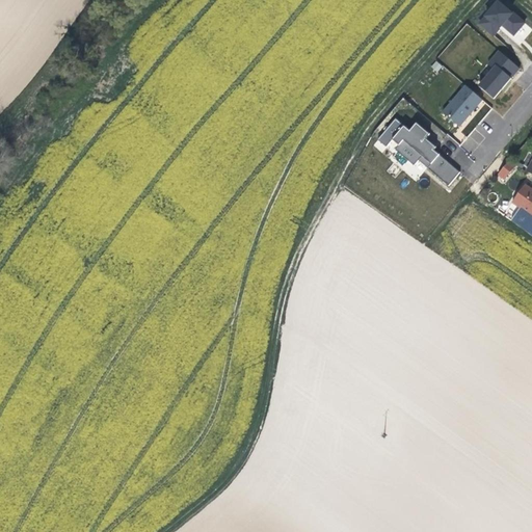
[(500,3),(481,25),(496,36),(503,28),(504,26),(516,36),(527,24),(514,14),(513,15),(500,3)]
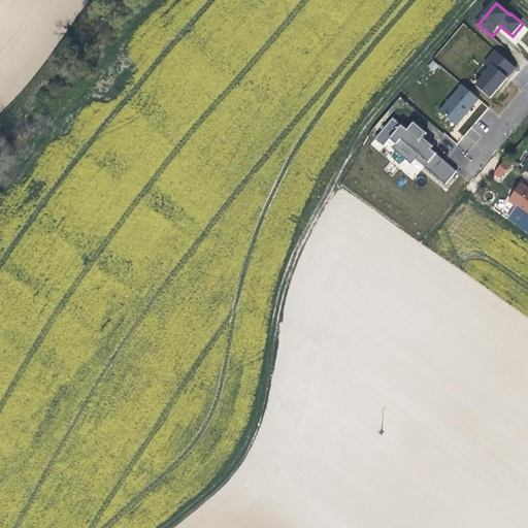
[(492,70),(477,87),(492,99),(508,80),(518,69),(497,52),(487,65),(492,70)]
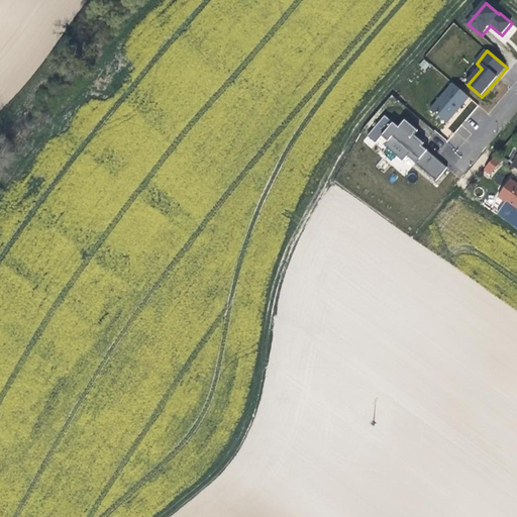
[(471,98),(454,85),(432,110),(448,124),(458,112),(471,98)]
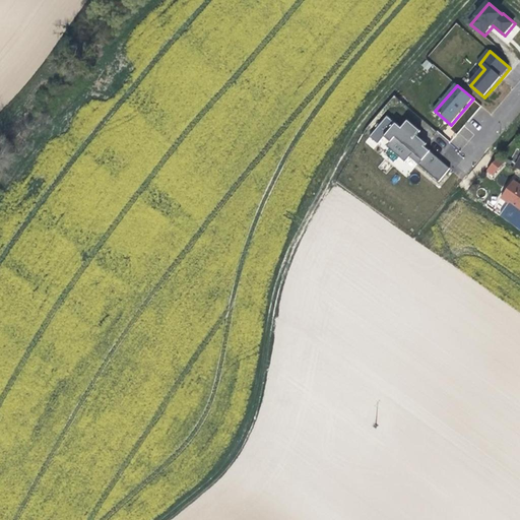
[(421,160),(427,155),(420,150),(424,146),(426,143),(416,135),(419,130),(407,119),(400,127),(395,122),(383,136),(390,142),(394,137),(412,152),(421,160)]
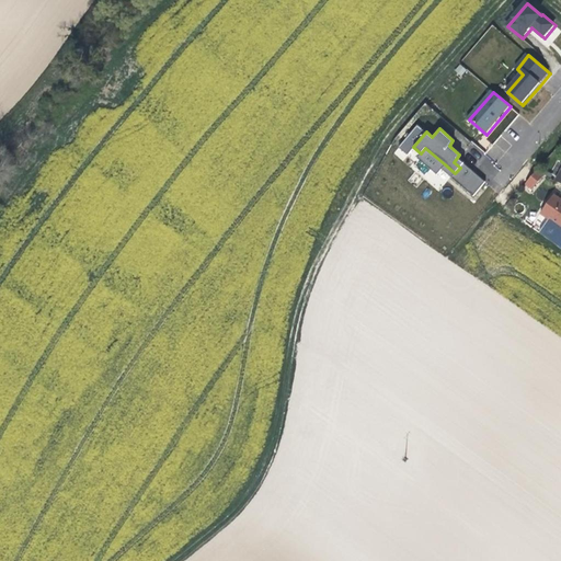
[(442,169),(445,164),(425,148),(421,153),(416,158),(436,174),(442,169)]
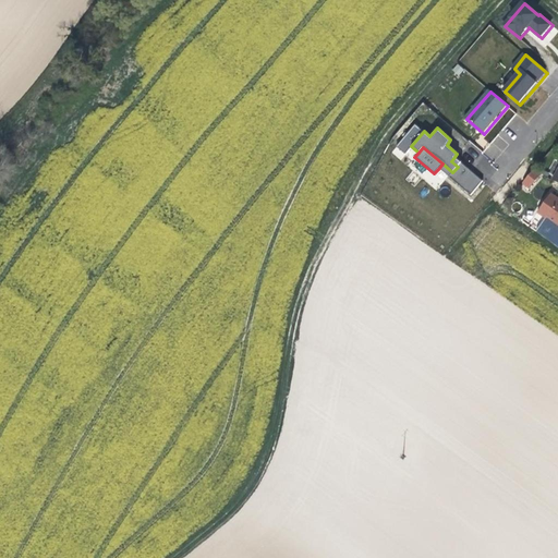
[(458,160),(455,157),(451,161),(458,167),(461,162),(458,160)]
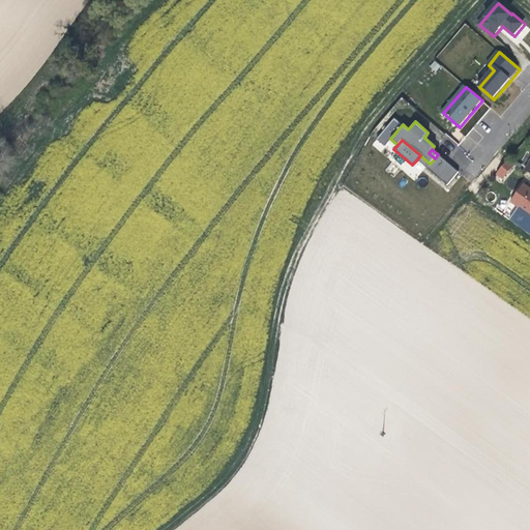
[(430,164),(420,155),(417,159),(447,185),(459,172),(438,154),(435,158),(430,164)]
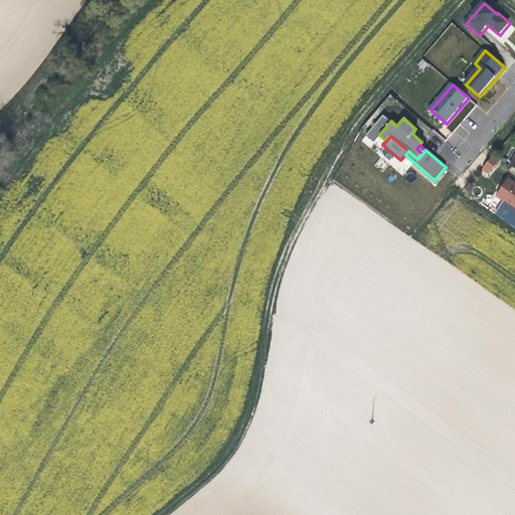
[(493,156),(483,169),(489,173),(499,160),(493,156)]
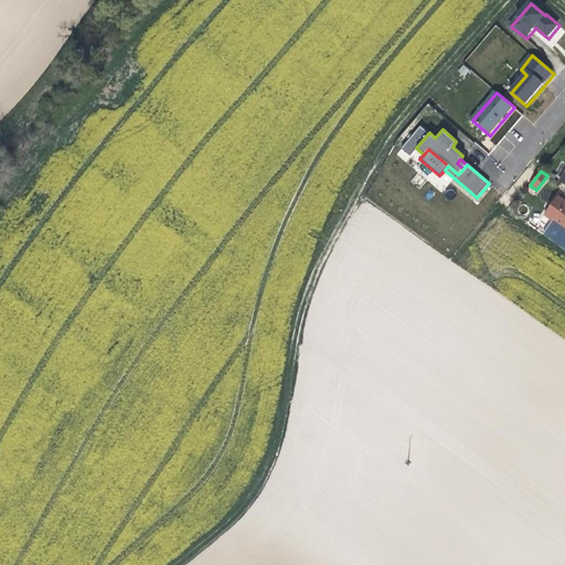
[(564,200),(558,195),(544,214),(553,221),(564,230),(564,200)]
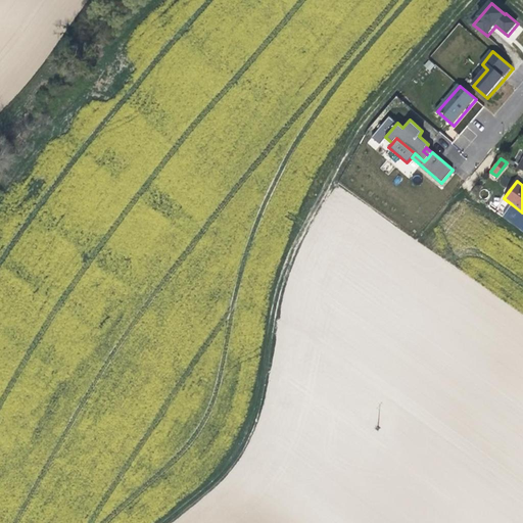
[(522,212),(512,204),(503,217),(522,231),(522,212)]
